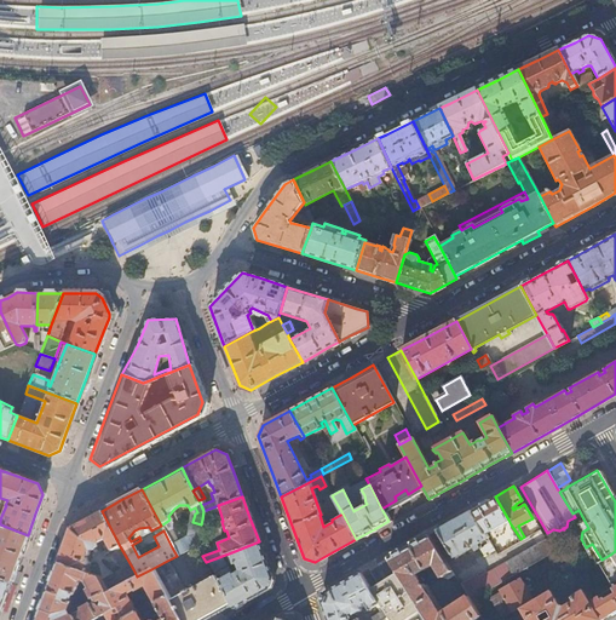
[(508,520),(495,497),(489,499),(470,510),(483,534),(508,520)]
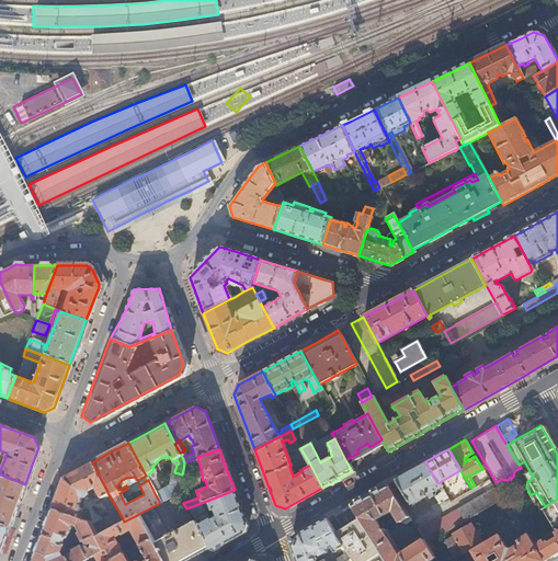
[(197,464),(195,458),(184,462),(183,470),(197,464)]
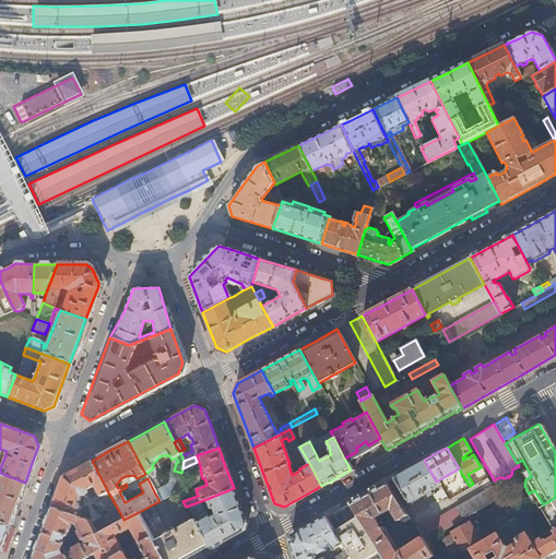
[(436,482),(424,460),(410,468),(392,478),(407,502),(422,495),(418,489),(421,488),(422,489),(425,496),(430,494),(428,490),(435,486),(437,489),(440,488),(436,482)]
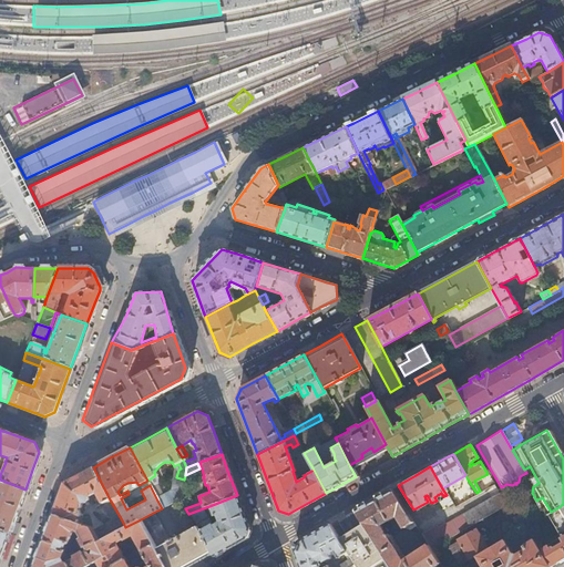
[(110,500),(93,467),(78,475),(63,483),(52,514),(75,523),(79,513),(78,513),(80,504),(81,504),(82,504),(83,503),(84,503),(84,502),(85,501),(88,500),(92,508),(110,500)]
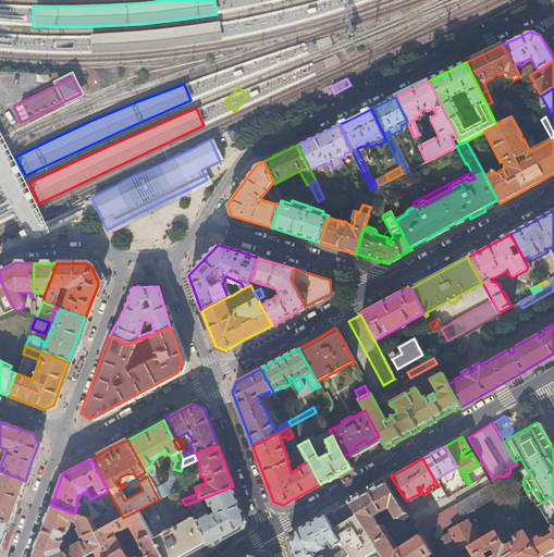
[(25,481),(0,471),(0,520),(9,523),(17,502),(25,481)]
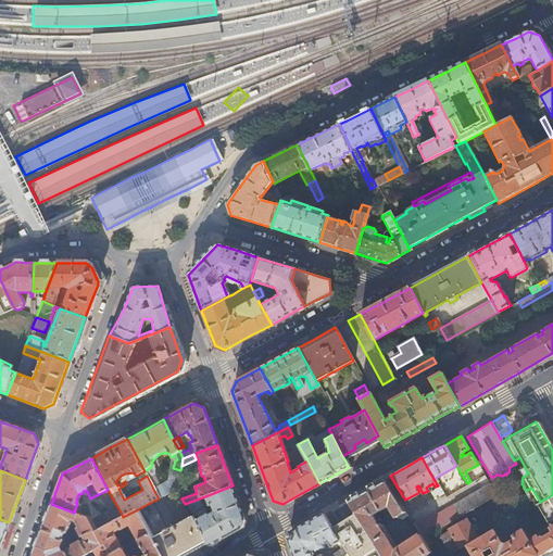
[(444,496),(467,483),(459,470),(443,479),(447,485),(440,490),(442,493),(444,496)]
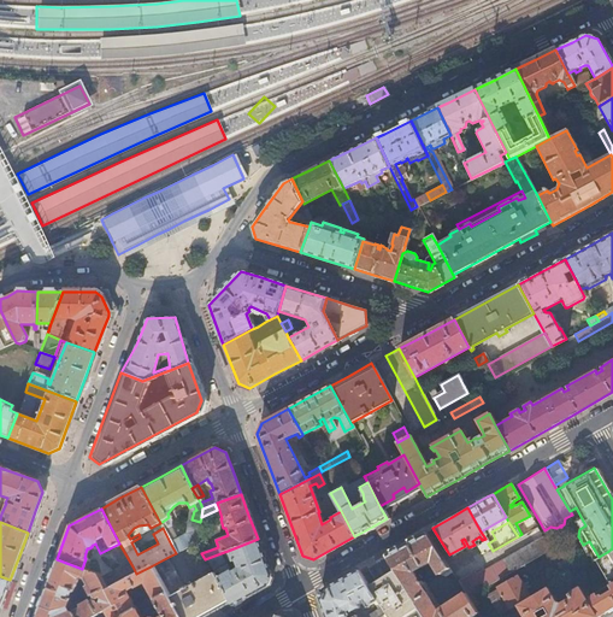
[(452,576),(451,574),(424,532),(413,539),(383,556),(394,573),(414,604),(422,616),(478,616),(472,607),(466,597),(463,593),(438,609),(422,582),(418,585),(411,573),(418,568),(429,562),(437,575),(444,570),(449,579),(452,576)]
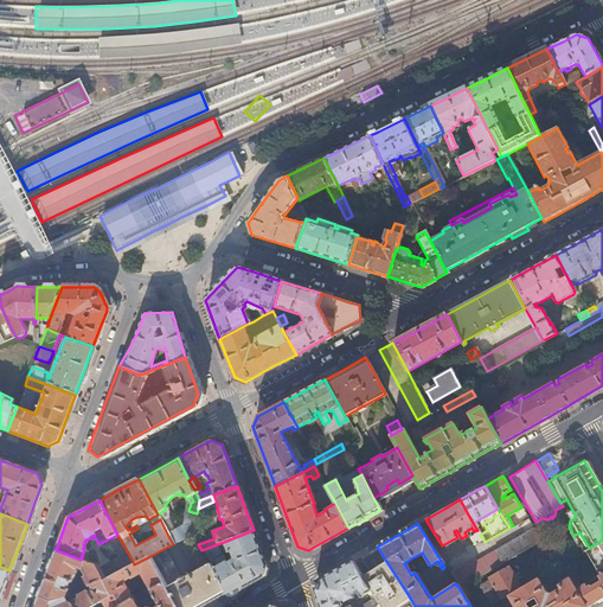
[(173,544),(192,534),(193,530),(190,524),(168,536),(173,544)]
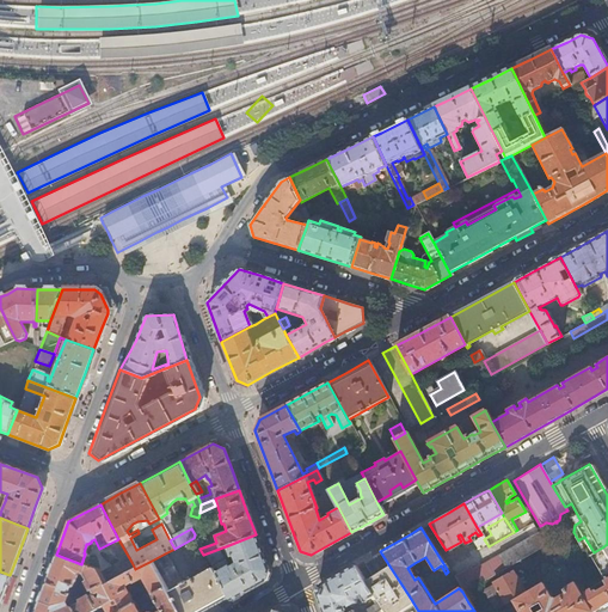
[(504,568),(545,545),(536,532),(496,555),(504,568)]
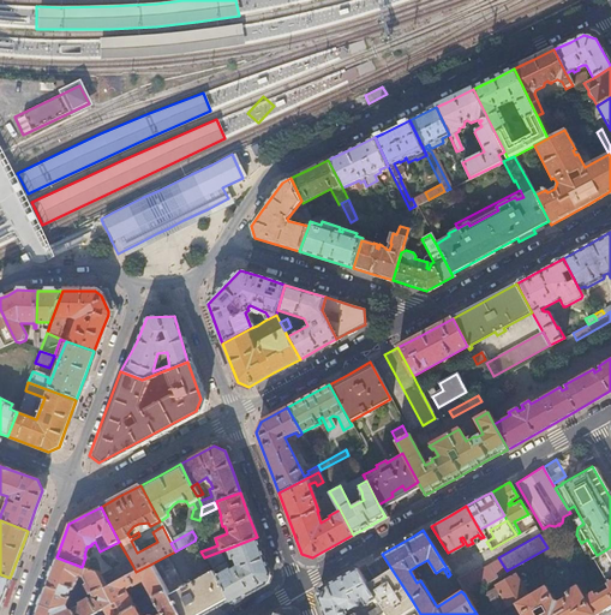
[(257,537),(227,549),(232,562),(235,561),(238,569),(235,571),(234,568),(229,571),(225,560),(227,559),(223,550),(204,557),(211,571),(225,592),(231,603),(265,585),(270,573),(263,556),(257,537)]
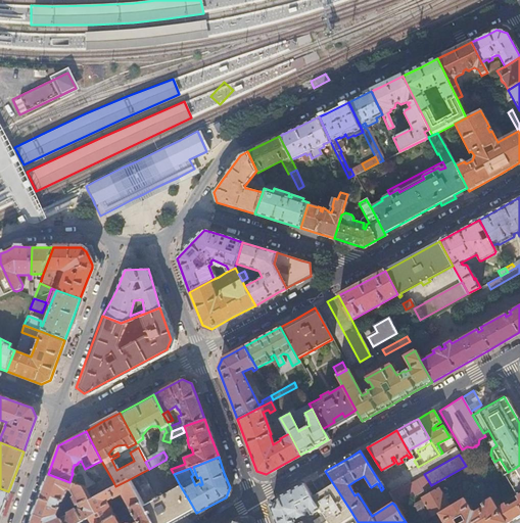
[(128,480),(151,522),(160,522),(162,522),(161,519),(191,504),(180,485),(160,495),(157,496),(156,496),(154,497),(141,473),(128,480)]
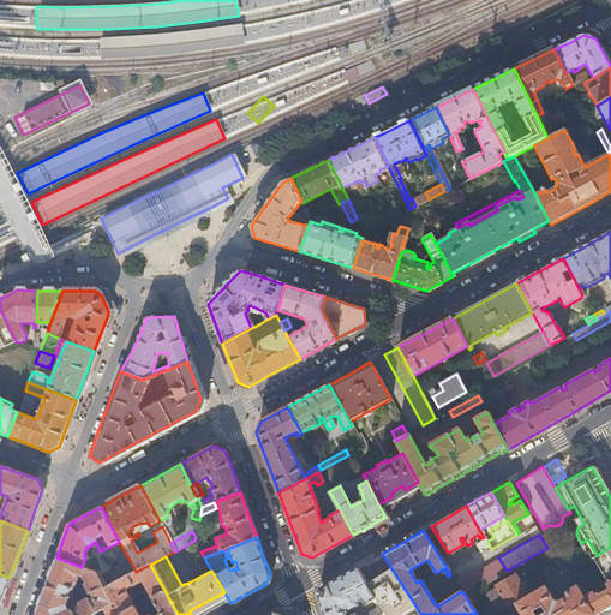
[(559,556),(557,559),(565,573),(568,571),(559,556)]
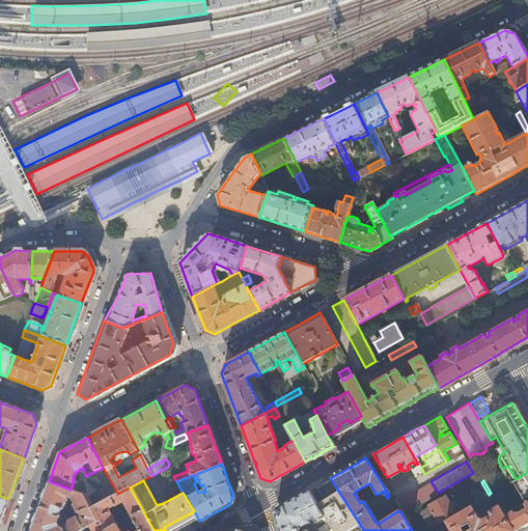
[(83,495),(71,490),(49,481),(39,504),(29,530),(77,530),(90,524),(98,520),(91,508),(86,499),(83,495)]
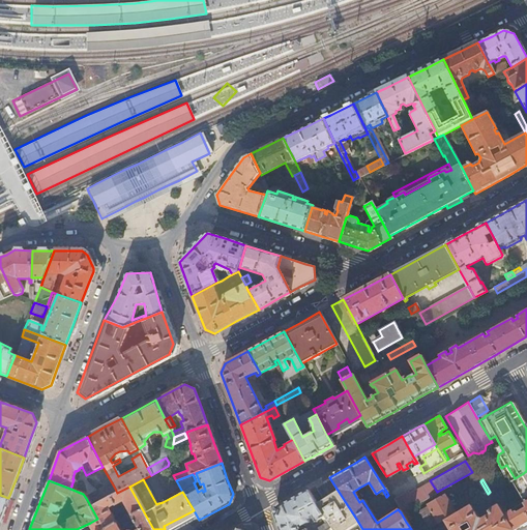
[(404,510),(437,492),(430,480),(408,493),(406,491),(391,499),(398,509),(401,512),(404,510)]
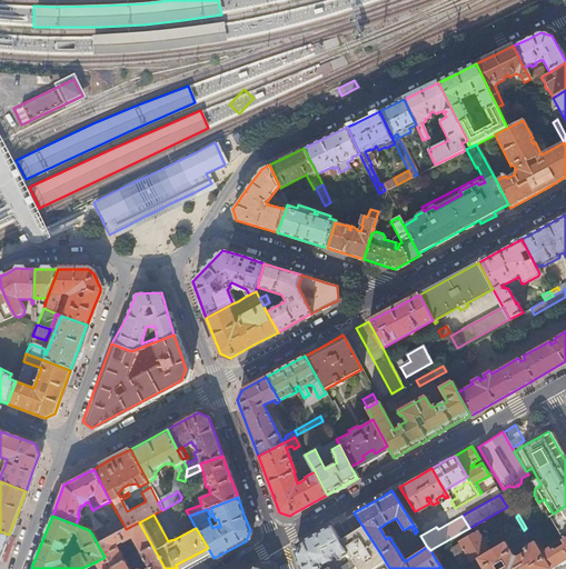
[(524,530),(516,517),(510,519),(518,533),(524,530)]
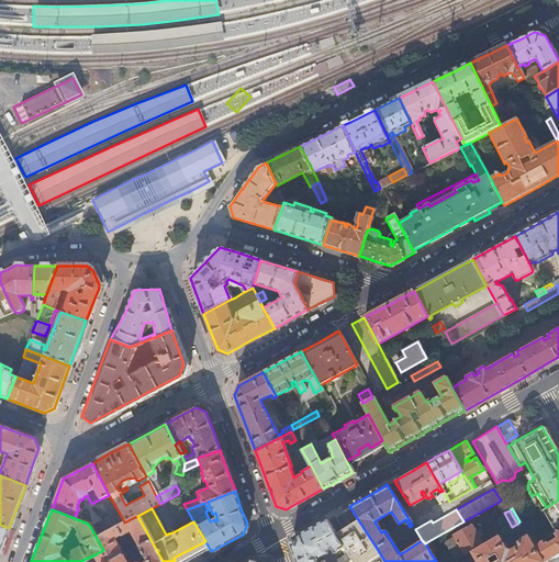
[(163,561),(137,516),(124,523),(114,528),(104,534),(97,538),(103,550),(96,554),(99,561),(163,561)]
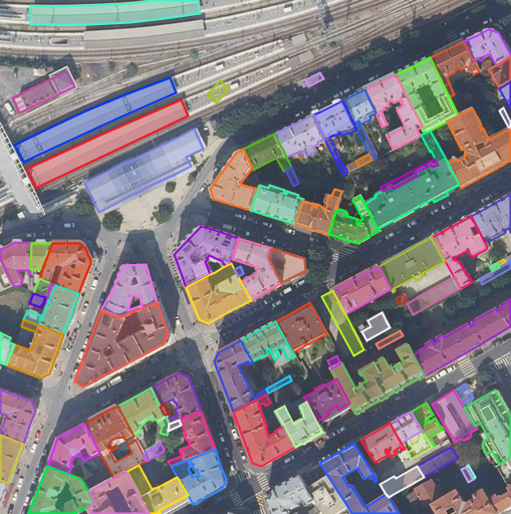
[(104,483),(113,478),(110,472),(100,477),(104,483)]
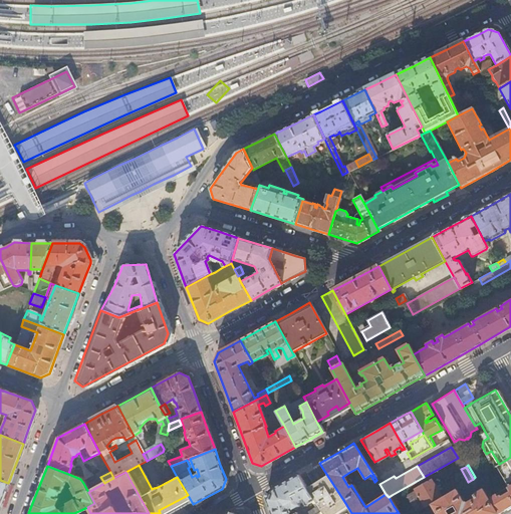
[(321,513),(306,490),(296,475),(269,490),(265,500),(270,513),(321,513)]
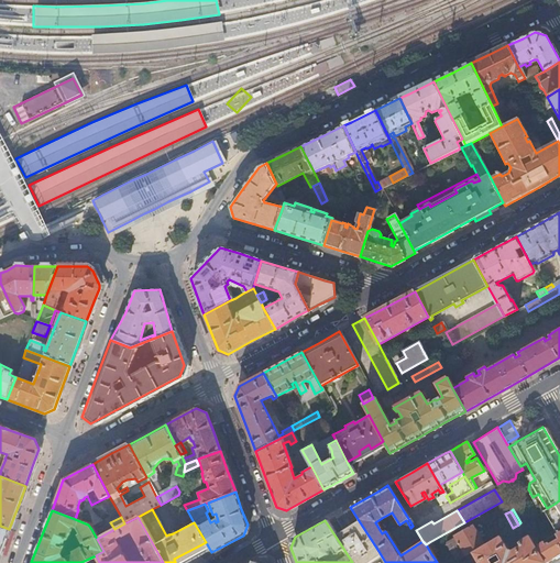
[(359,562),(379,551),(360,522),(336,537),(352,562),(359,562)]
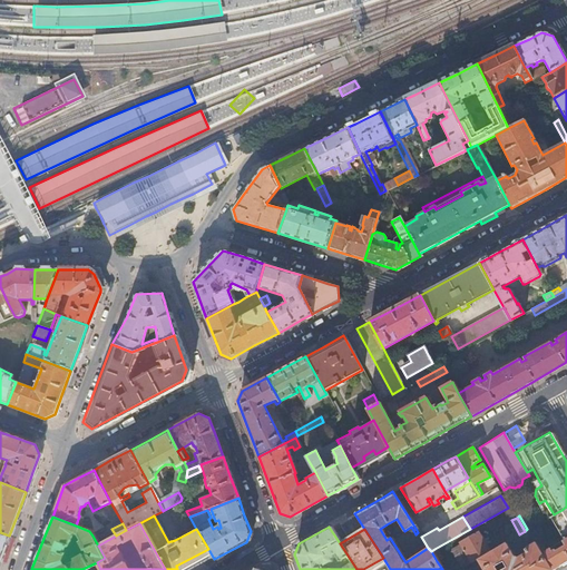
[(98,546),(106,541),(100,531),(93,536),(98,546)]
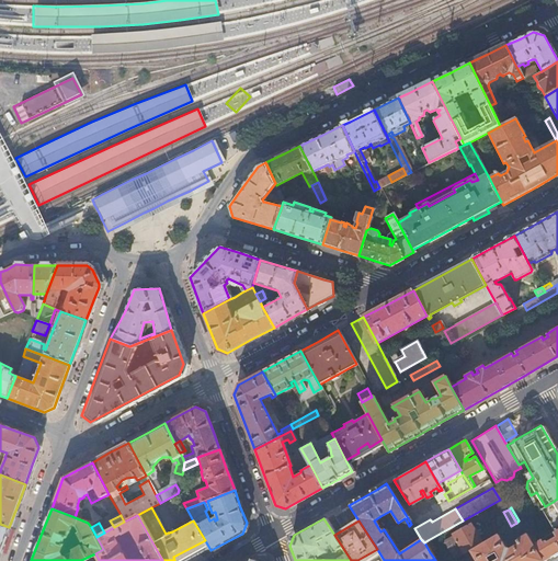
[(0,551),(9,527),(0,524),(0,551)]
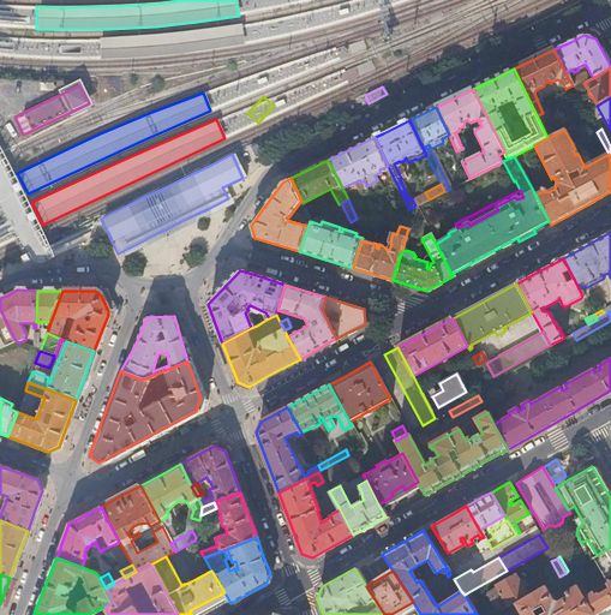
[(507,607),(526,596),(513,574),(495,586),(507,607)]
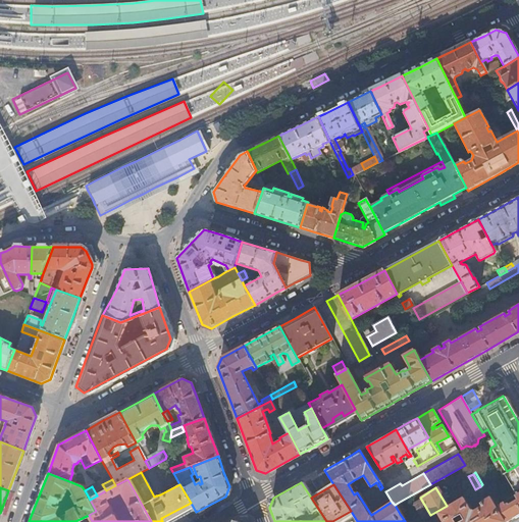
[(518,491),(514,494),(517,500),(509,505),(508,503),(505,505),(503,502),(496,506),(489,497),(479,503),(481,506),(473,511),(469,510),(462,498),(436,513),(442,521),(502,521),(518,513),(518,491)]
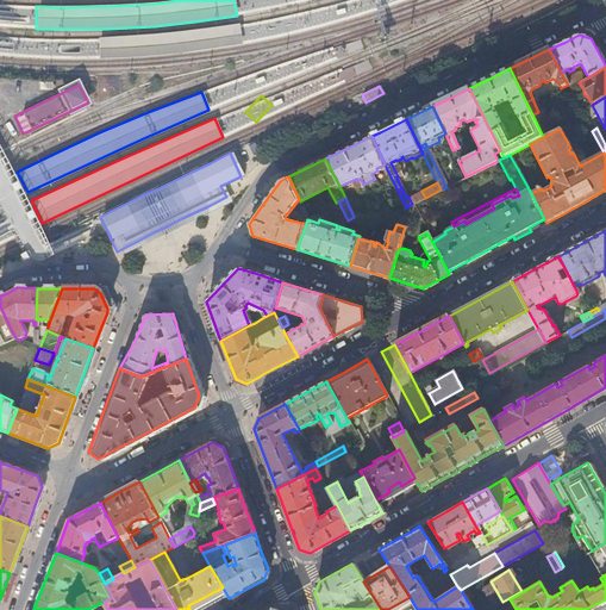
[(470,598),(464,587),(461,590),(467,601),(470,598)]
